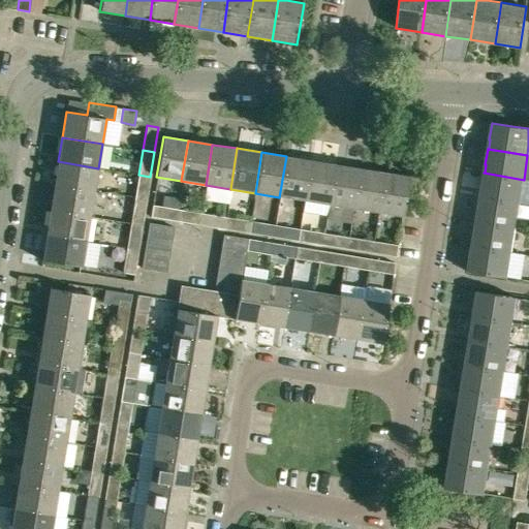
[(279,197),(304,200),(310,160),(286,156),(279,197)]
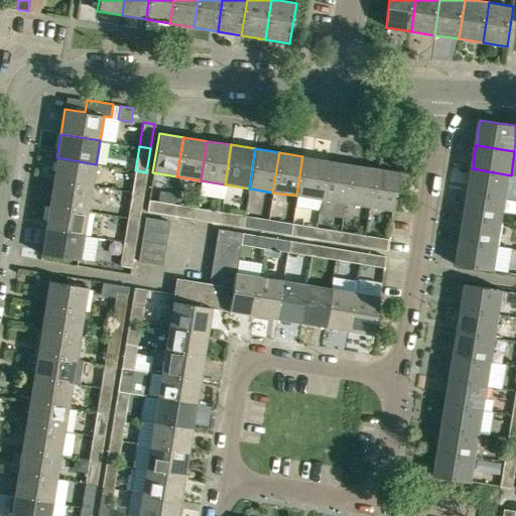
[(296,196),(320,200),(327,160),(302,156),(296,196)]
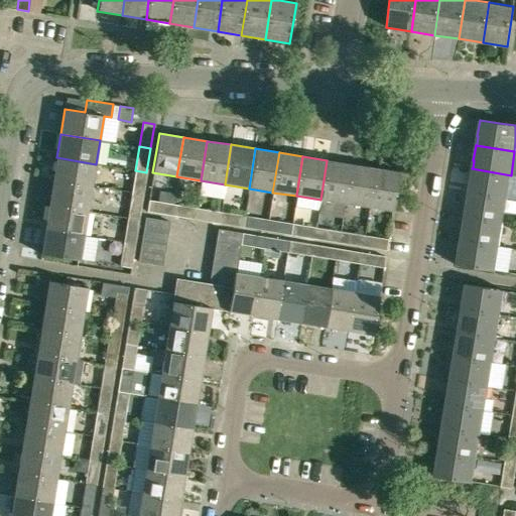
[(93,188),(96,164),(56,157),(52,181),(93,188)]
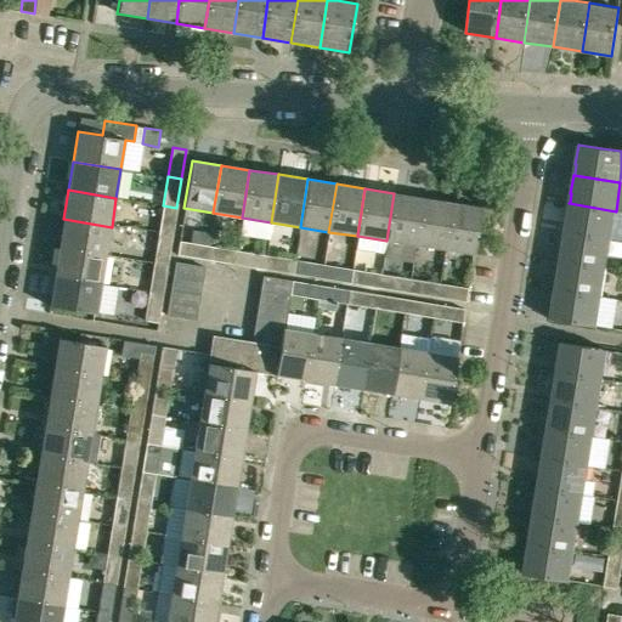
[(414,246),(423,198),(394,193),(386,241),(414,246)]
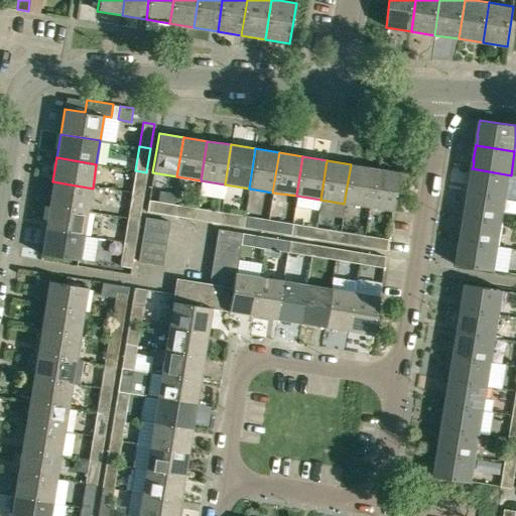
[(344,204),(368,208),(375,168),(351,164),(344,204)]
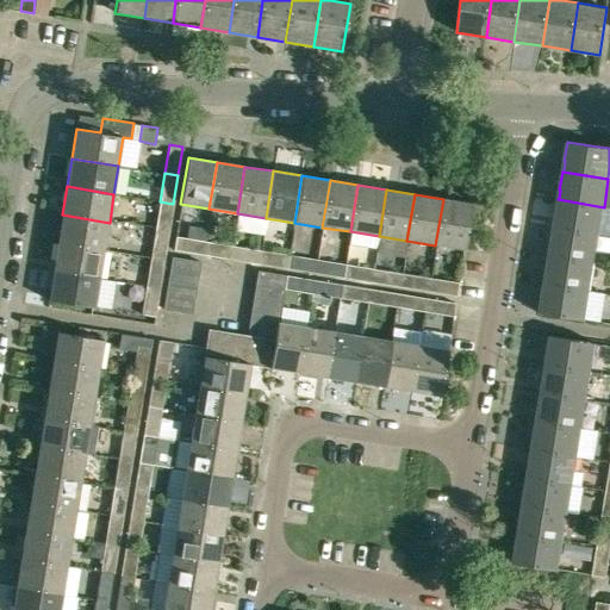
[(443,199),(435,246),(465,250),(472,204),(443,199)]
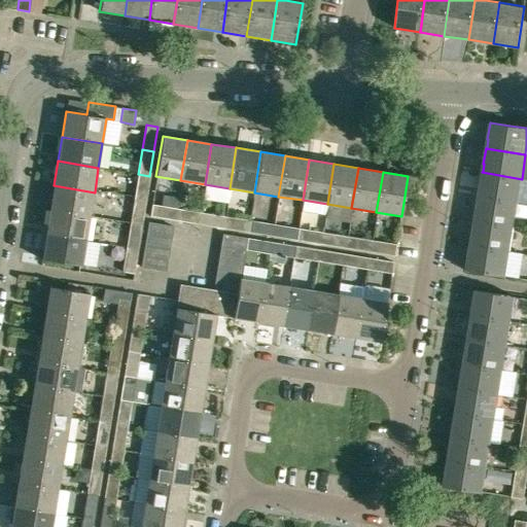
[(518,204),(522,179),(482,172),(479,188),(480,188),(479,197),(478,197),(518,204)]
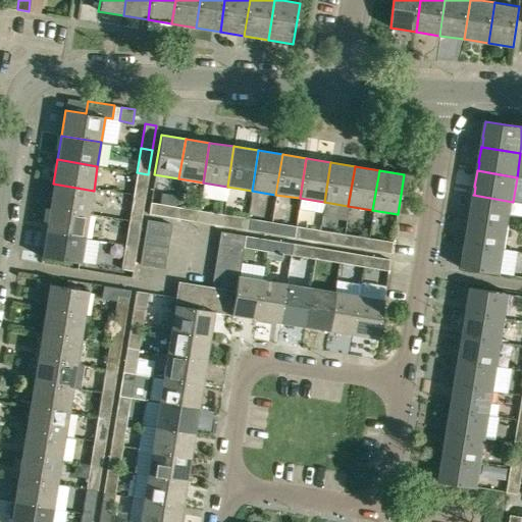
[(133,197),(144,199),(148,174),(137,172),(133,197)]
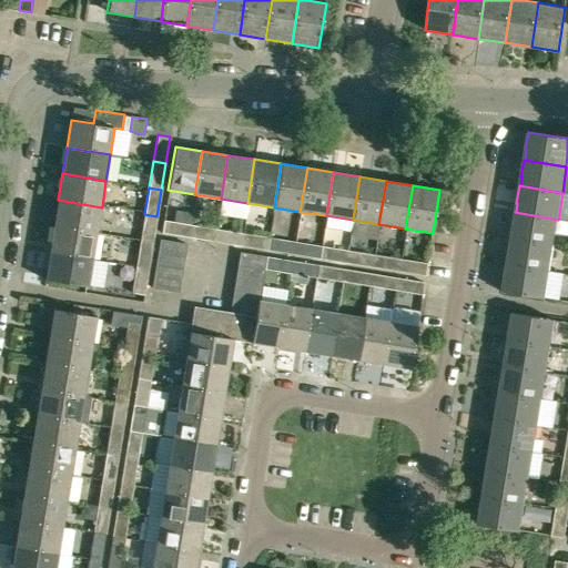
[(98,233),(102,208),(58,200),(53,226),(98,233)]
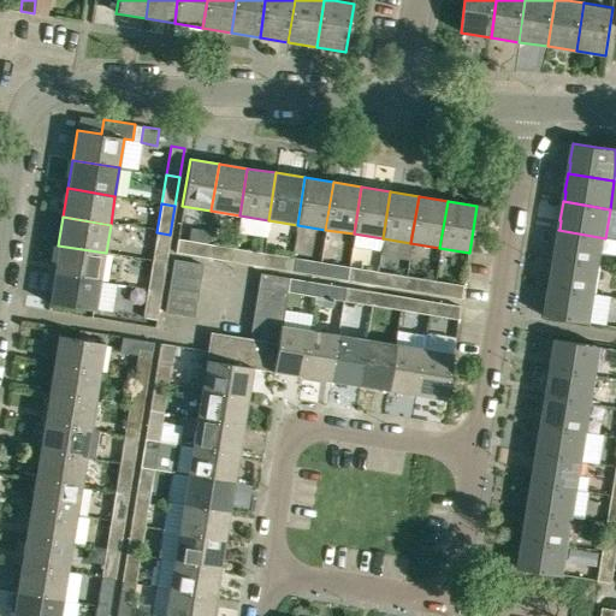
[(600,266),(605,238),(558,230),(556,249),(557,249),(555,258),(554,258),(554,259),(600,266)]
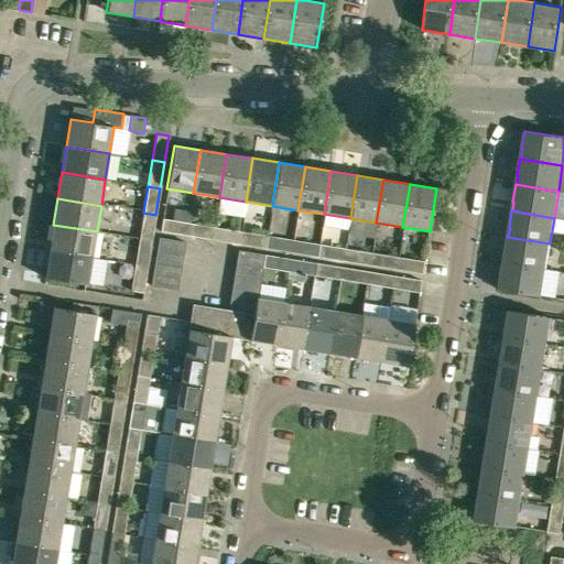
[(151,240),(153,231),(155,215),(143,213),(139,239),(151,240)]
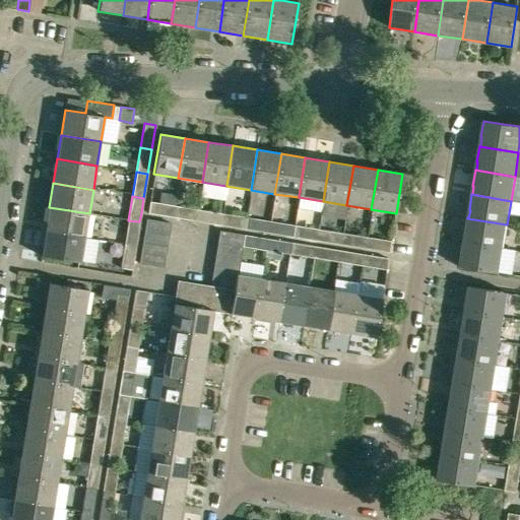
[(150,202),(148,214),(172,218),(174,206),(150,202)]
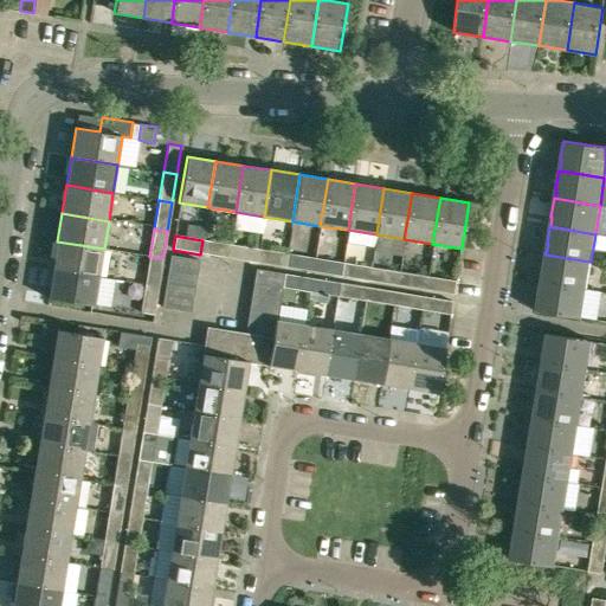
[(200,255),(229,259),(231,245),(202,240),(200,255)]
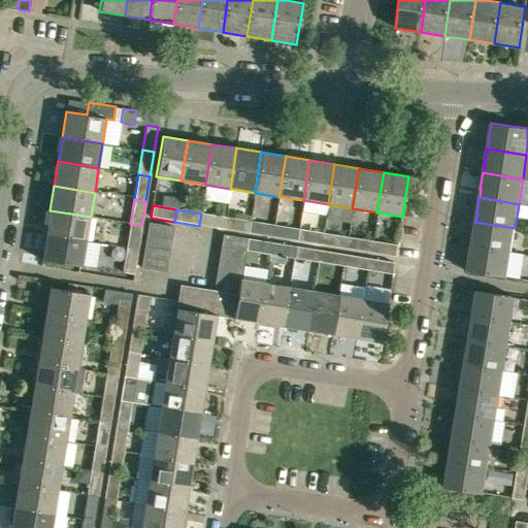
[(45,235),(87,241),(91,217),(50,210),(45,235)]
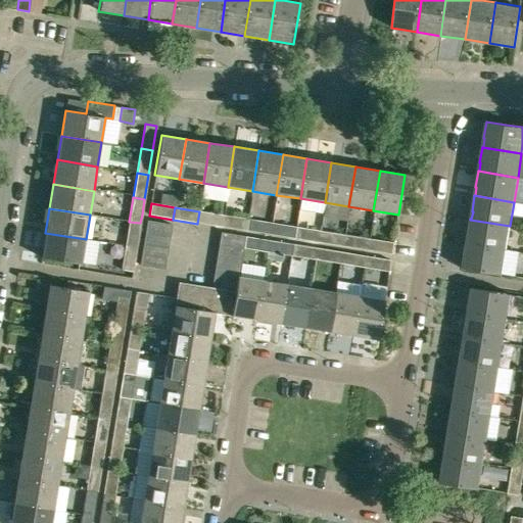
[(199,211),(197,224),(221,228),(223,216),(199,211)]
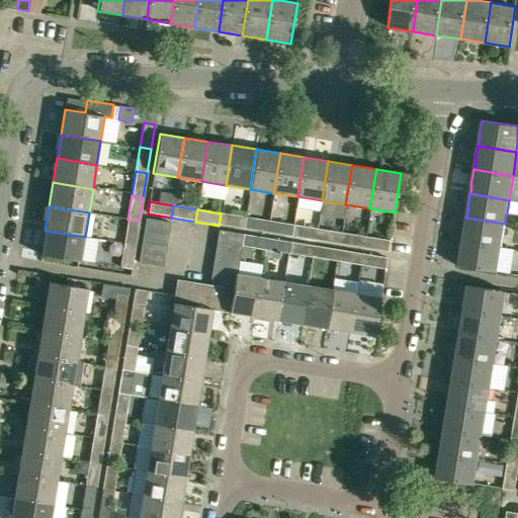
[(243,229),(245,218),(221,213),(219,226),(243,229)]
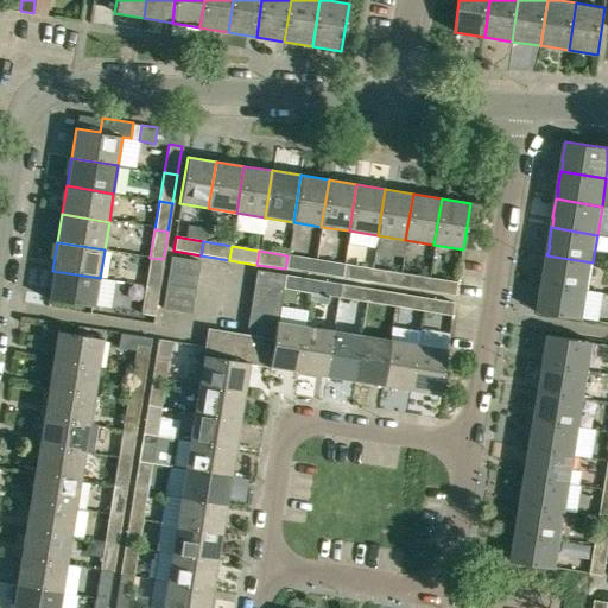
[(169,268),(198,273),(200,260),(171,255),(169,268)]
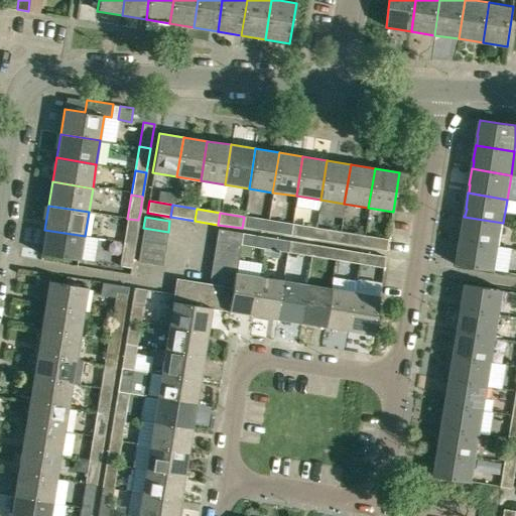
[(266,232),(268,221),(244,217),(242,228),(266,232)]
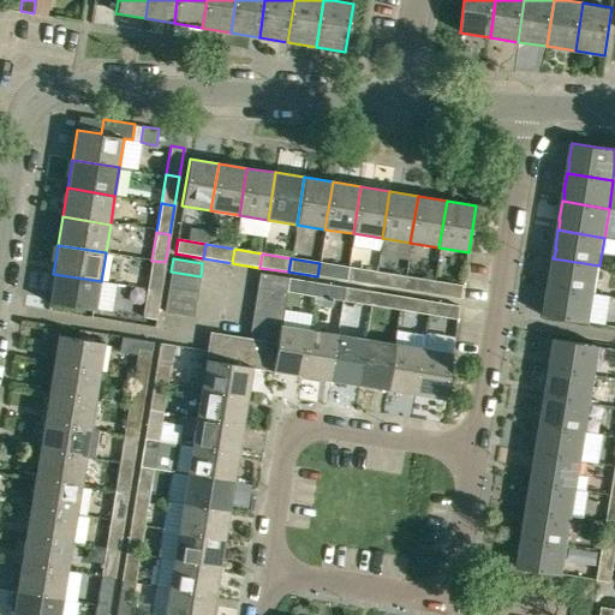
[(595,294),(599,266),(553,258),(550,276),(551,276),(550,286),(548,286),(548,287),(595,294)]
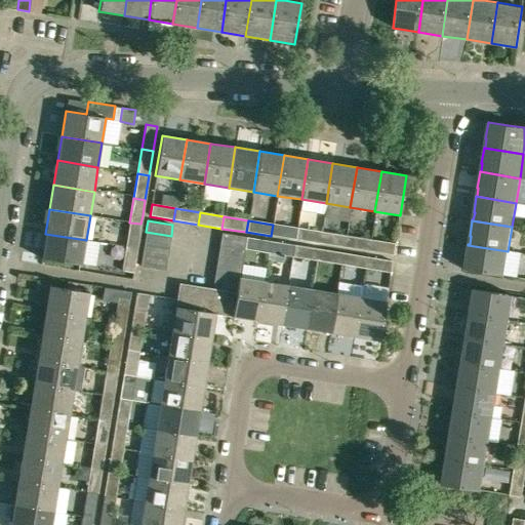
[(125,246),(136,248),(140,224),(129,223),(125,246)]
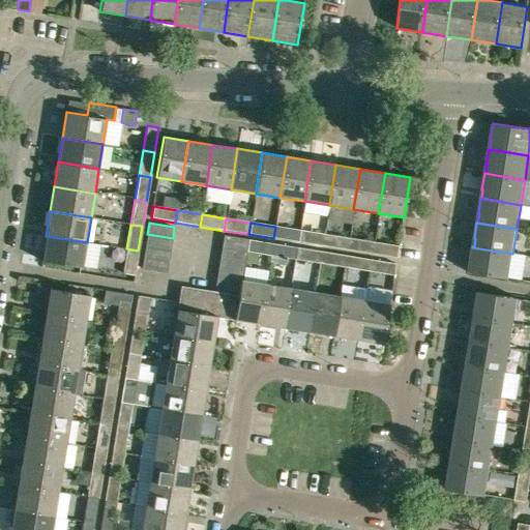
[(275,227),(273,238),(298,242),(299,230),(275,227)]
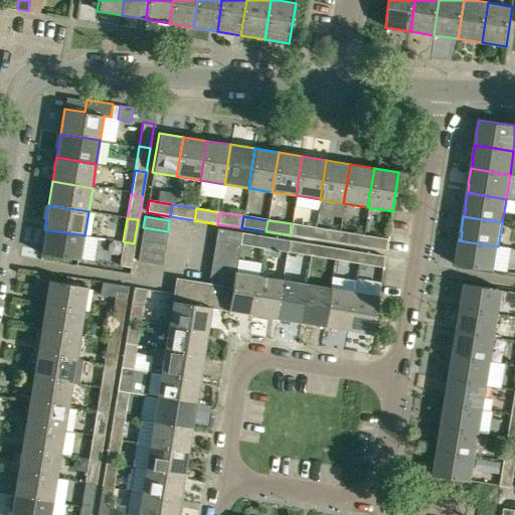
[(313,239),(315,227),(291,223),(290,235),(313,239)]
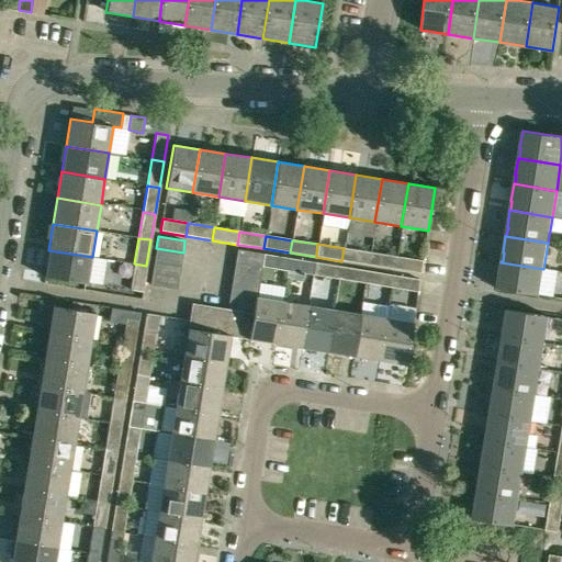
[(181,265),(183,253),(156,248),(154,260),(181,265)]
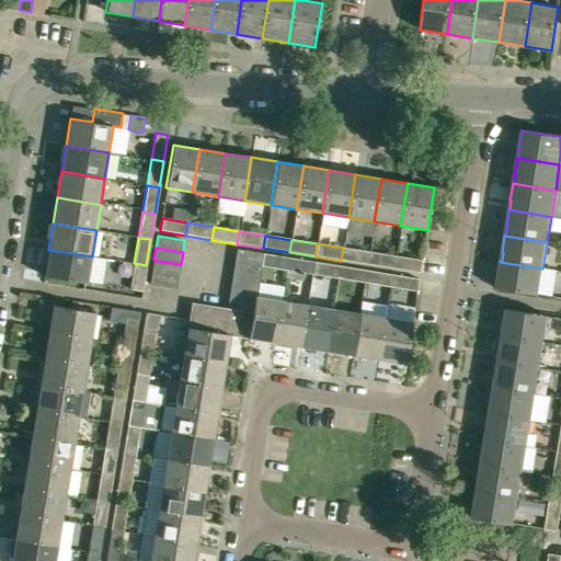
[(367,265),(369,252),(343,248),(341,261),(367,265)]
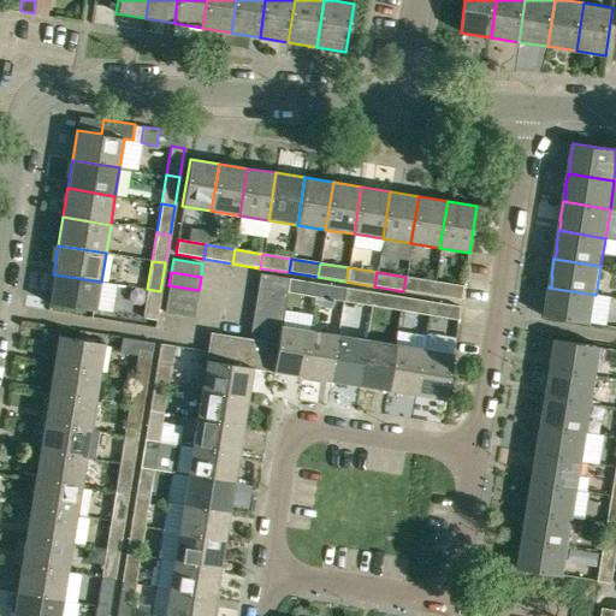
[(259,288),(288,292),(290,278),(261,273),(259,288)]
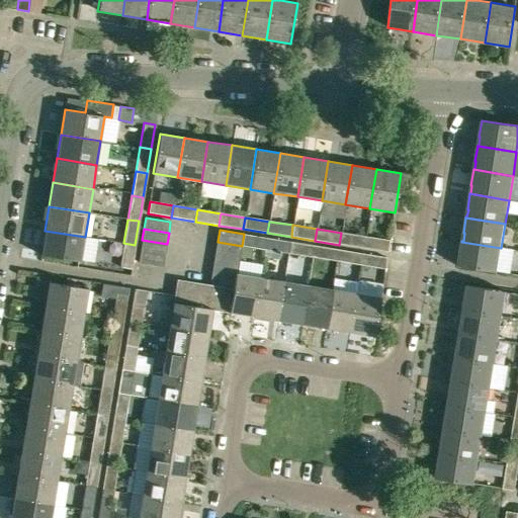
[(81,261),(85,237),(45,231),(40,255),(81,261)]
